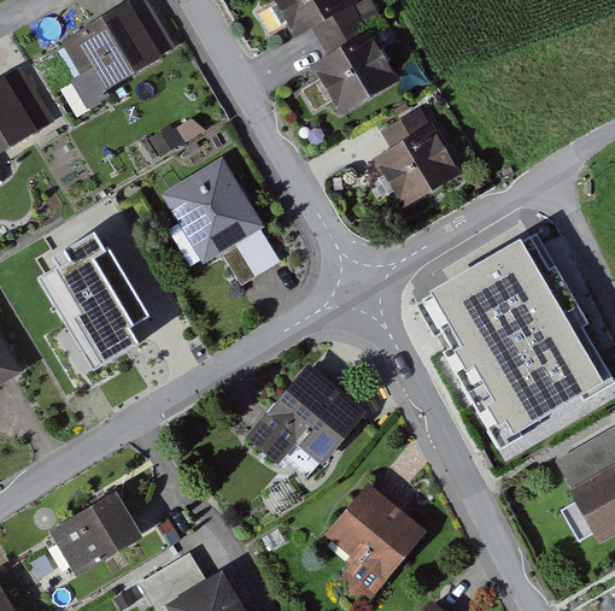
[(276,0),(297,35),(316,24),(355,1),(353,0),(276,0)]
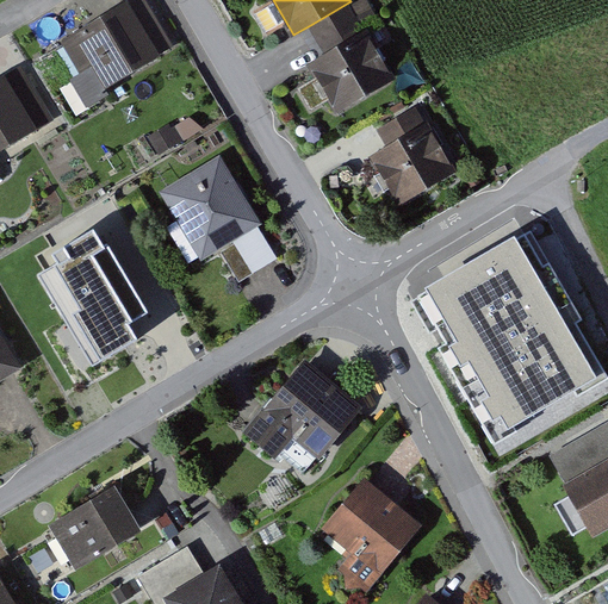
[(327,50),(366,27),(351,1),(312,24),(327,50)]
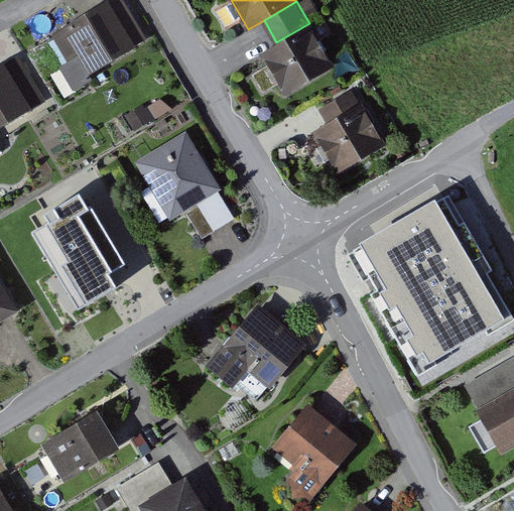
[(108,3),(55,34),(80,76),(133,43),(108,3)]
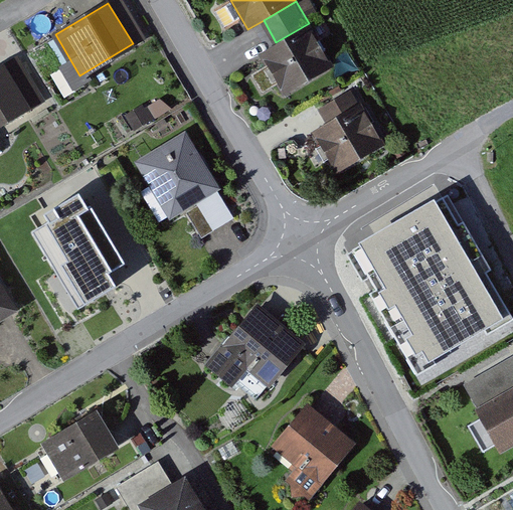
[(261,51),(287,96),(335,66),(309,23),(276,42),(261,51)]
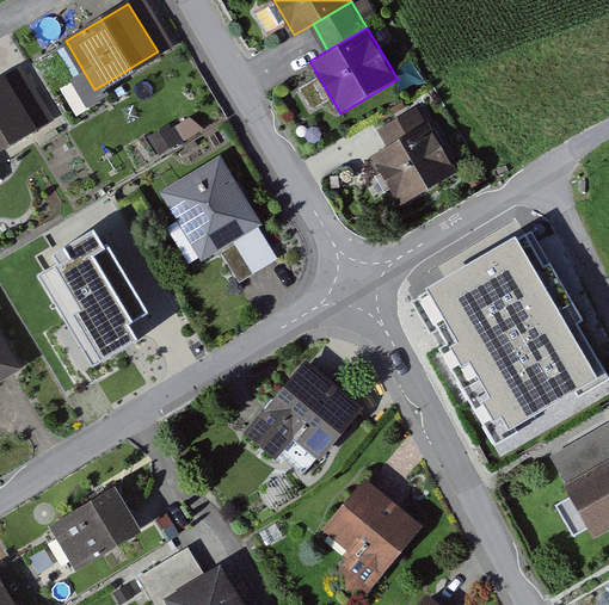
[(0,148),(43,123),(12,72),(0,79),(0,148)]
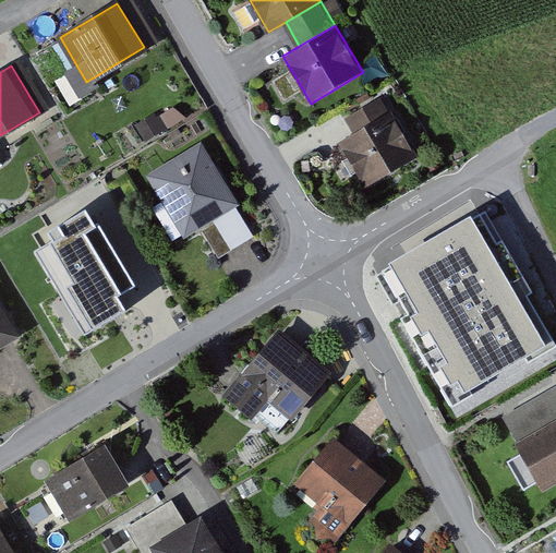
[(353,130),(388,109),(379,93),(343,113),(353,130)]
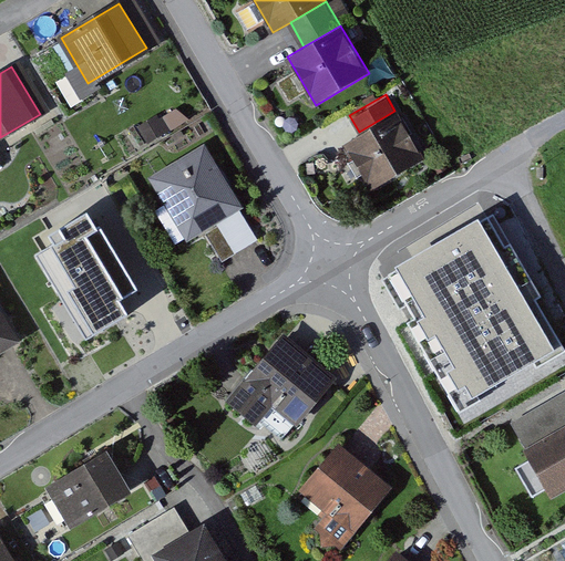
[(341,142),(370,189),(423,158),(394,111),(359,132),(341,142)]
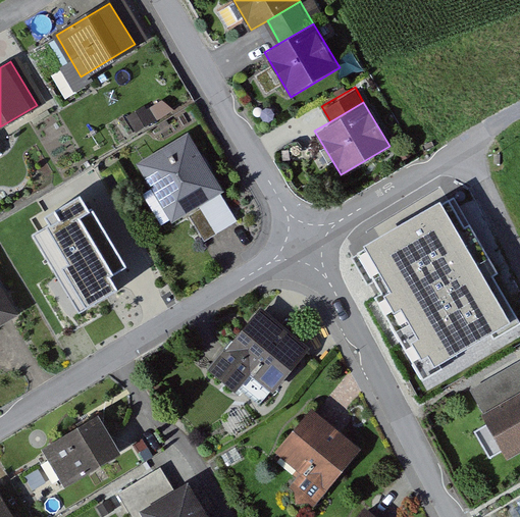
[(188,134),(139,164),(173,222),(223,193),(188,134)]
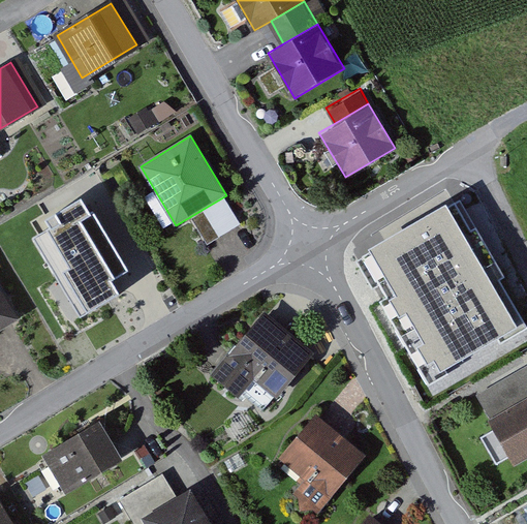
[(425,388),(508,348),(502,334),(521,325),(459,194),(355,244),(425,388)]
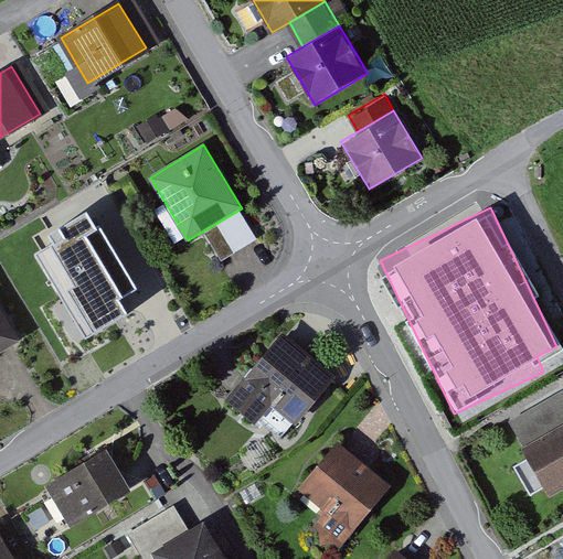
[(91,210),(39,240),(77,303),(128,272),(91,210)]
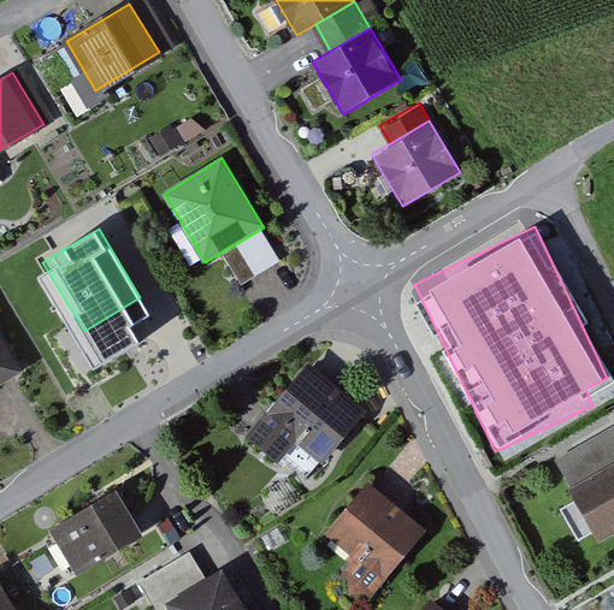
[(0,384),(19,372),(0,338),(0,384)]
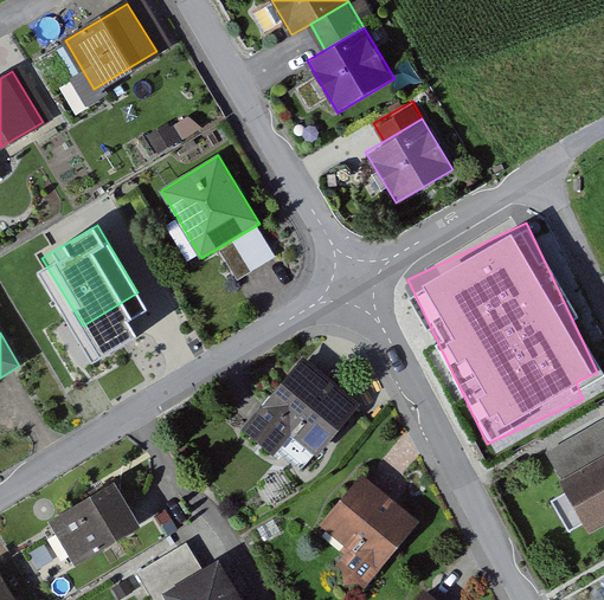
[(320,457),(360,404),(299,356),(242,430),(274,455),(290,434),(320,457)]
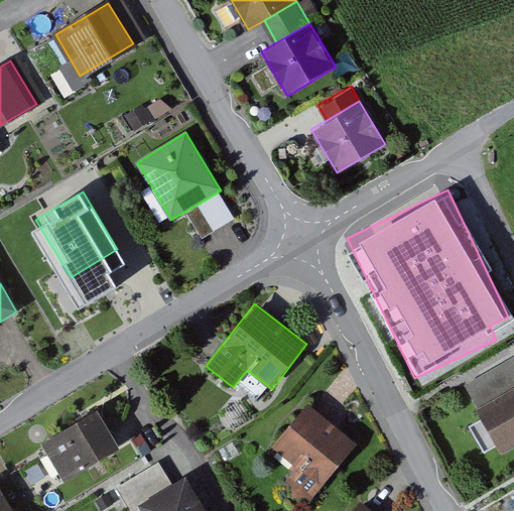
[(513,390),(479,412),(503,453),(513,445),(513,390)]
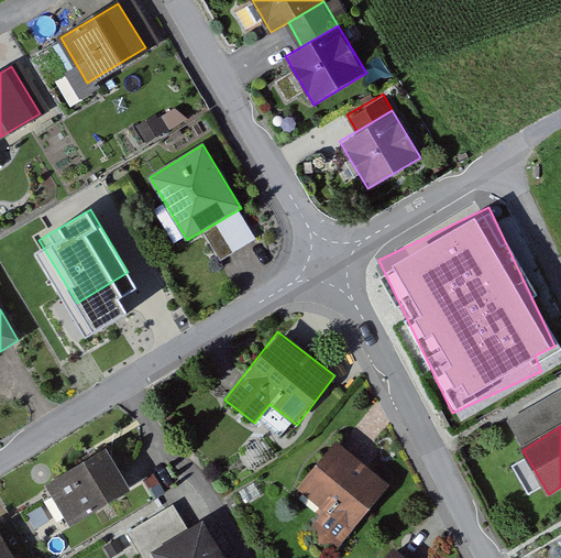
[(341,545),(388,483),(333,441),(296,490),(321,510),(311,523),(341,545)]
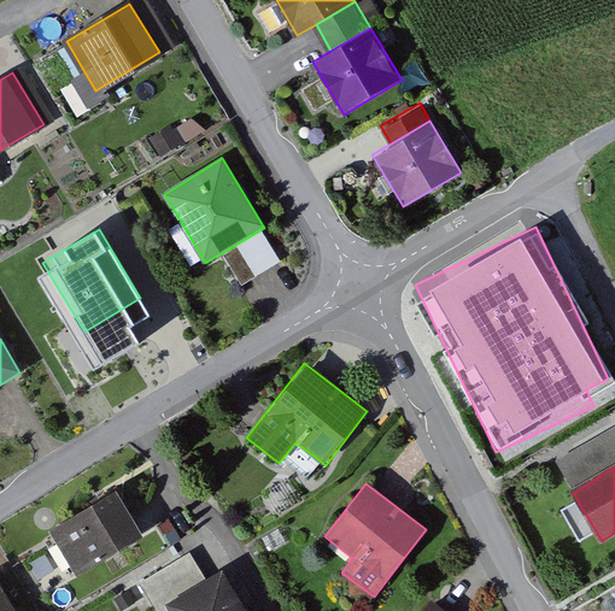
[(48,527),(75,573),(138,536),(112,491),(48,527)]
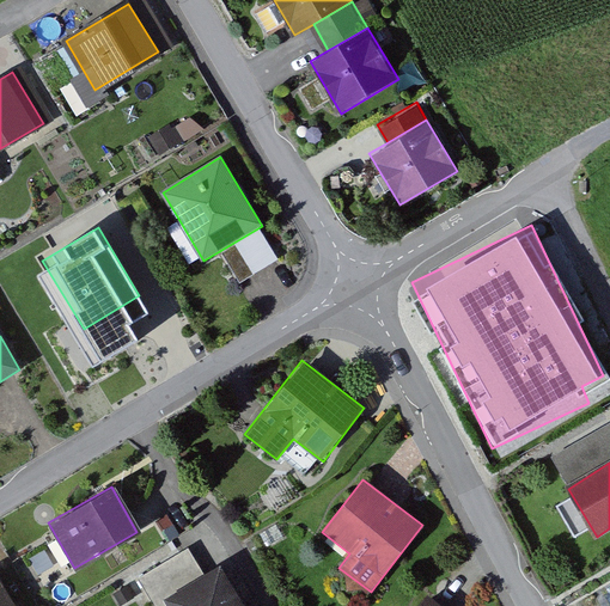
[(30,544),(40,567),(63,557),(54,534),(30,544)]
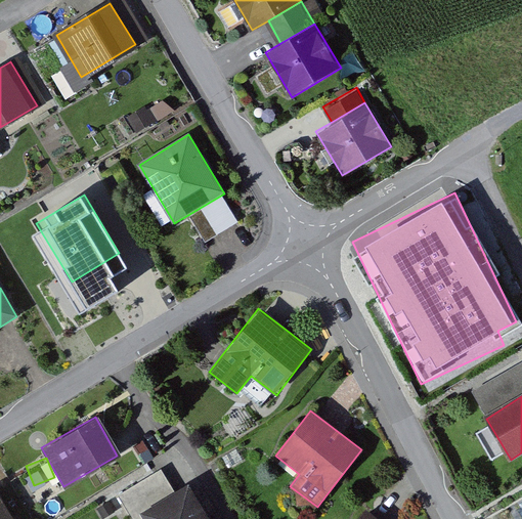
[(143,512),(147,518),(209,518),(190,485),(143,512)]
